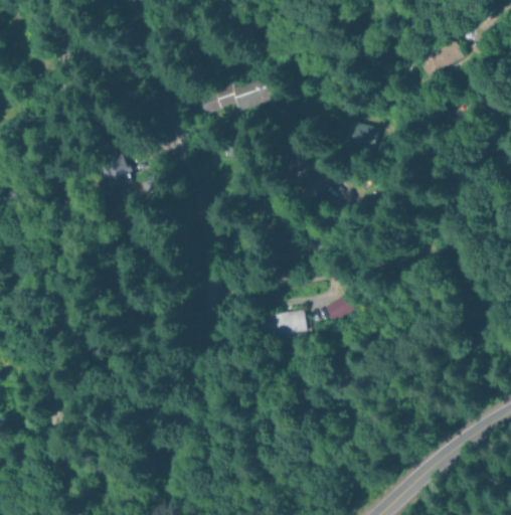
[(419,57),(428,74),(464,58),(456,40),(419,57)]
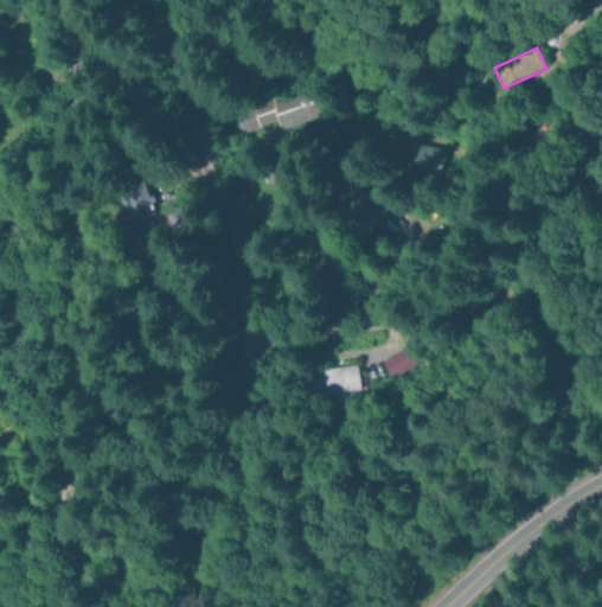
[(239,136),(322,120),(316,90),(234,108),(239,136)]
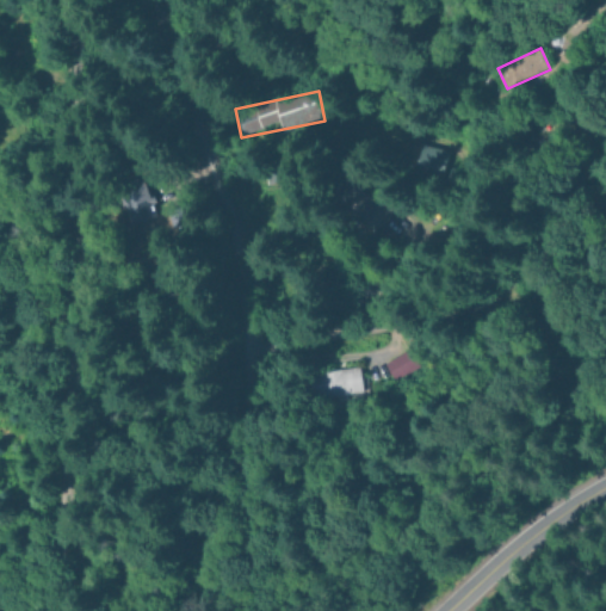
[(450,150),(424,144),(419,168),(445,173),(450,150)]
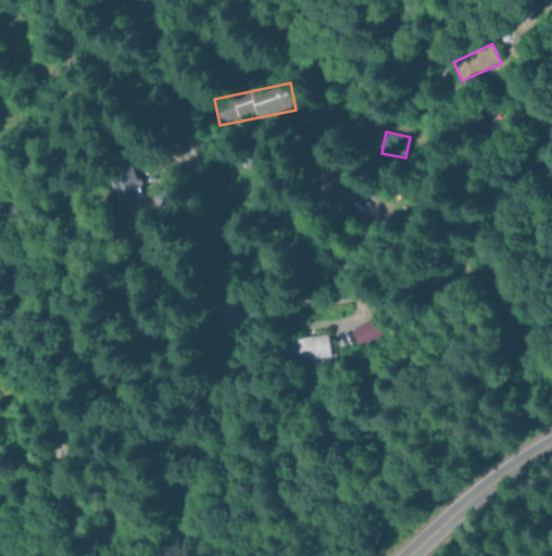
[(115,204),(139,196),(127,163),(103,172),(115,204)]
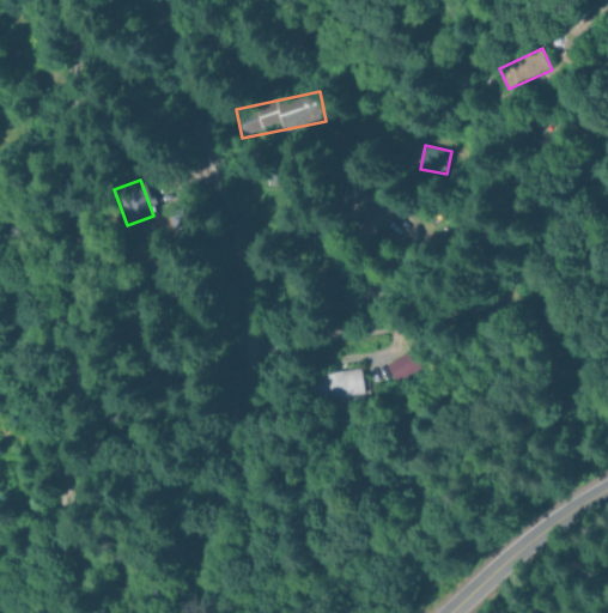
[(385,363),(395,382),(420,368),(411,350),(385,363)]
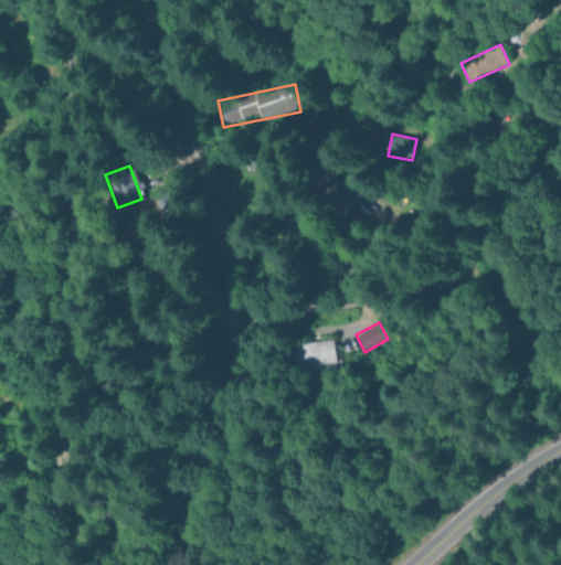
[(336,362),(332,340),(296,343),(298,366),(336,362)]
